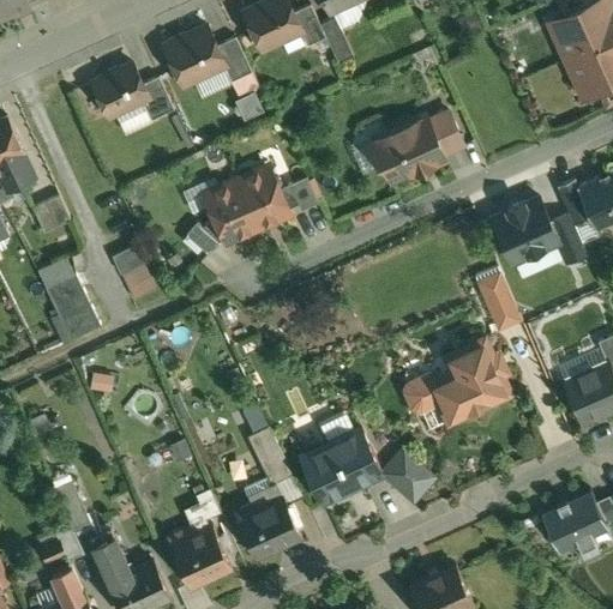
[(0,18),(26,7),(23,0),(0,0),(0,18)]
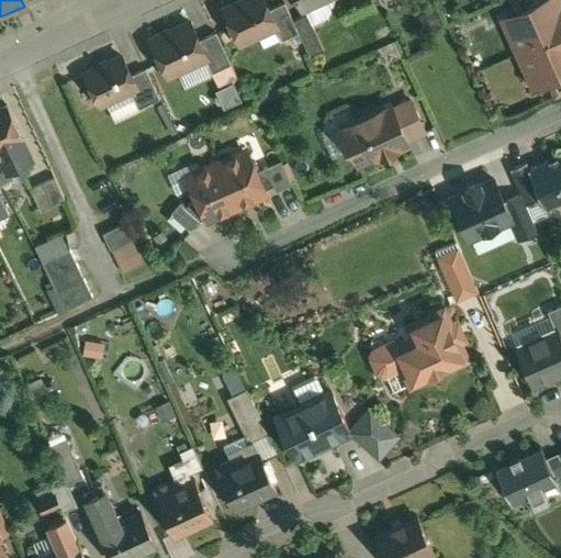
[(261,0),(240,0),(236,2),(235,4),(223,10),(239,46),(275,30),(276,29),(268,12),(261,0)]
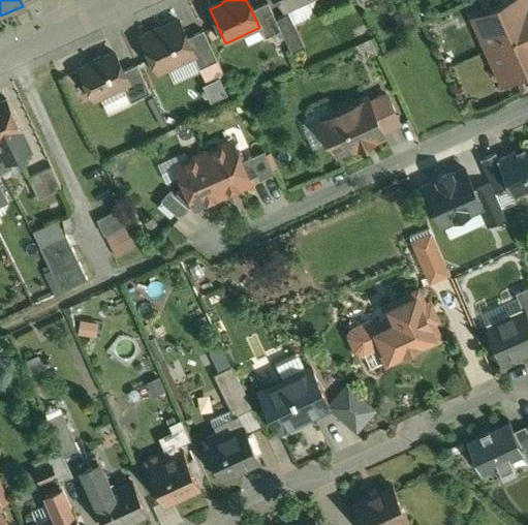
[(276,0),(282,11),(305,0),(276,0)]
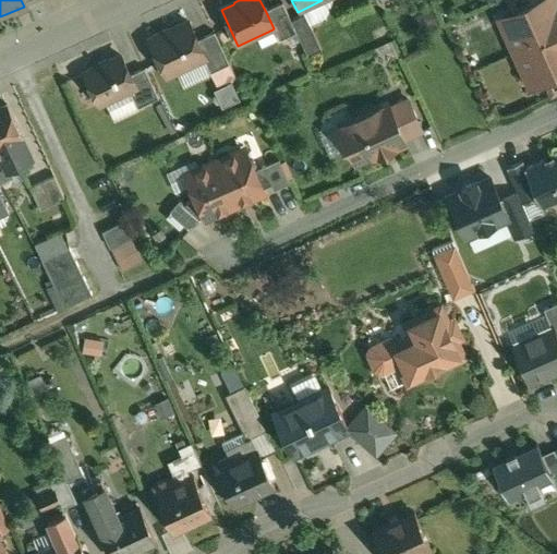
[(556,10),(552,0),(541,0),(515,12),(522,27),(506,35),(522,71),(539,64),(545,80),(556,74),(556,10)]
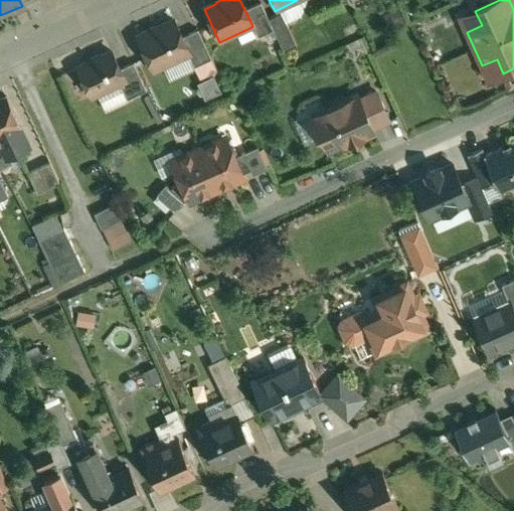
[(470,0),(475,11),(499,0),(470,0)]
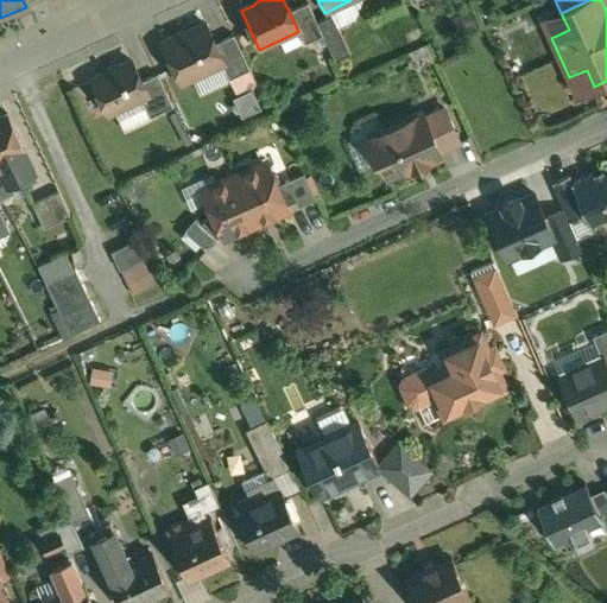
[(316,24),(307,5),(290,13),(298,31),(297,32),(303,46),(322,37),(316,24)]
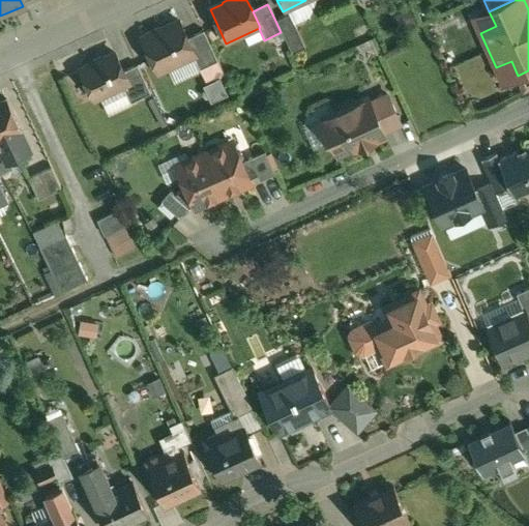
[(304,49),(289,15),(275,21),(281,32),(291,55),(304,49)]
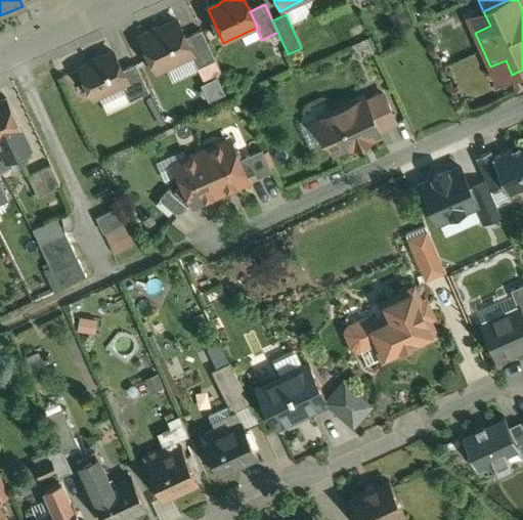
[(176,24),(140,40),(157,73),(177,63),(177,61),(189,55),(190,55),(184,40),(176,24)]
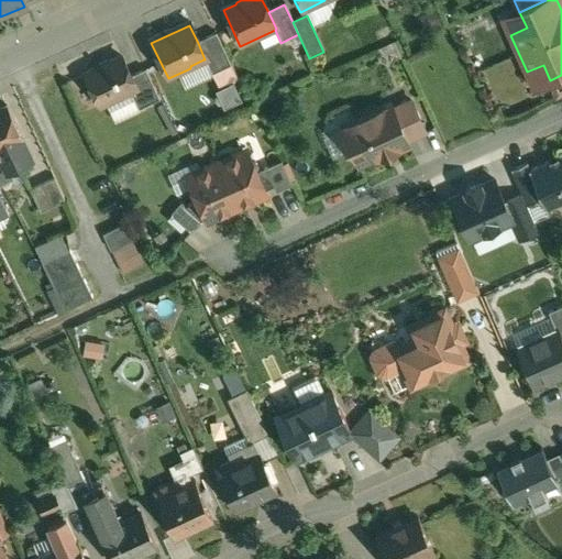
[(216,35),(198,43),(205,59),(204,59),(211,76),(230,66),(216,35)]
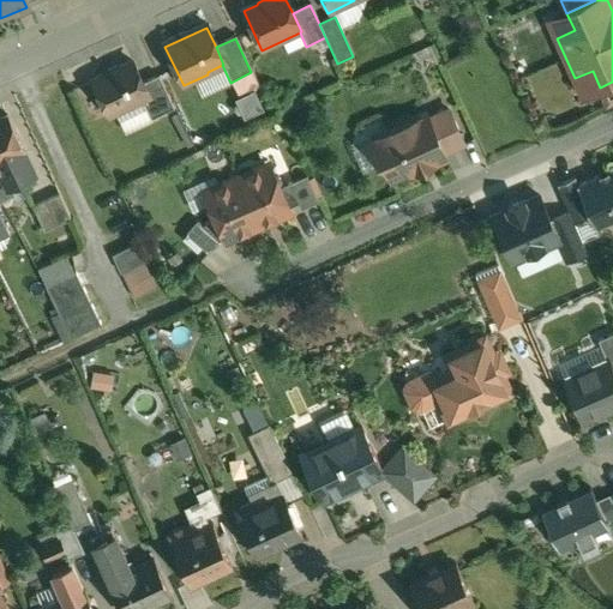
[(131,64),(116,71),(114,70),(107,73),(106,76),(92,83),(109,116),(140,102),(148,98),(142,85),(131,64)]
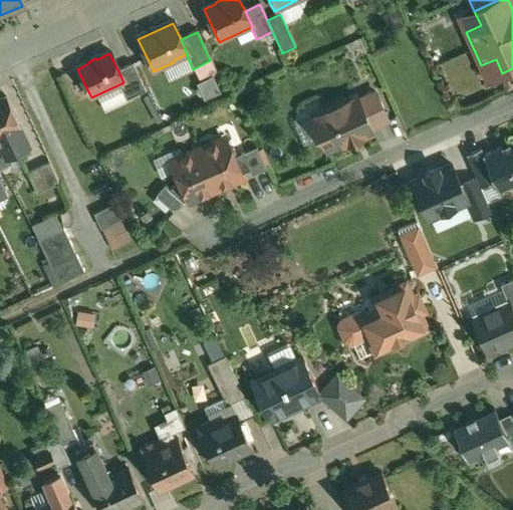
[(210,60),(193,69),(198,80),(216,71),(210,60)]
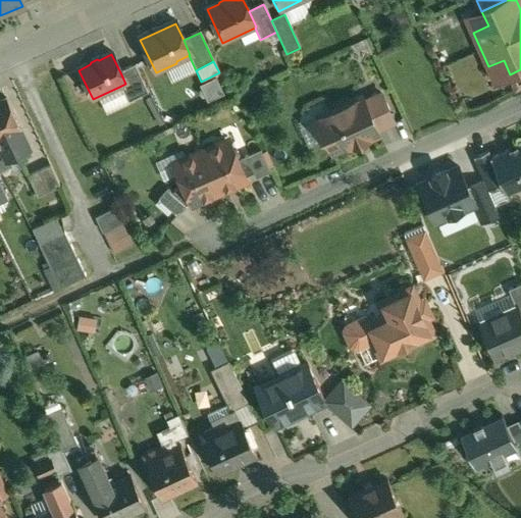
[(148,94),(135,66),(120,72),(125,84),(119,87),(127,103),(148,94)]
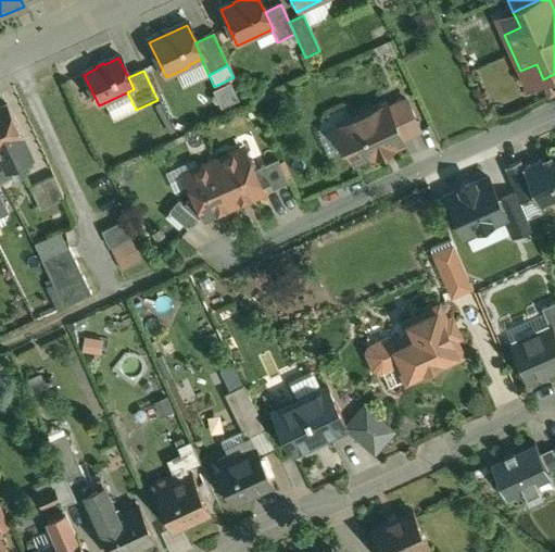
[(554,74),(543,79),(551,96),(554,92),(554,74)]
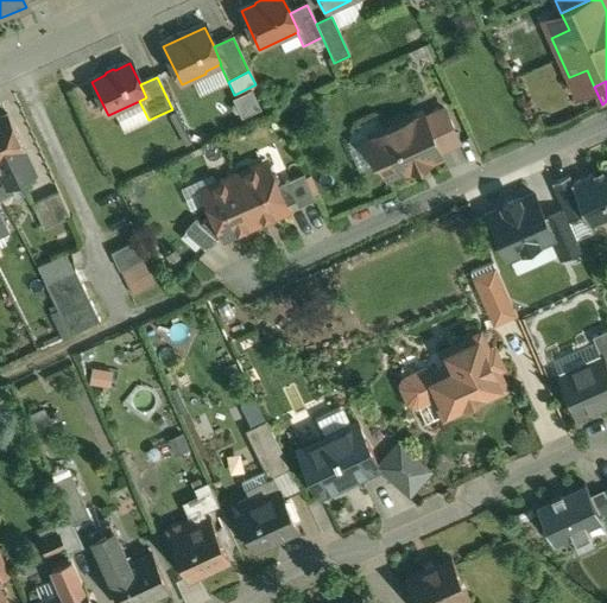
[(247,115),(266,108),(260,93),(241,99),(247,115)]
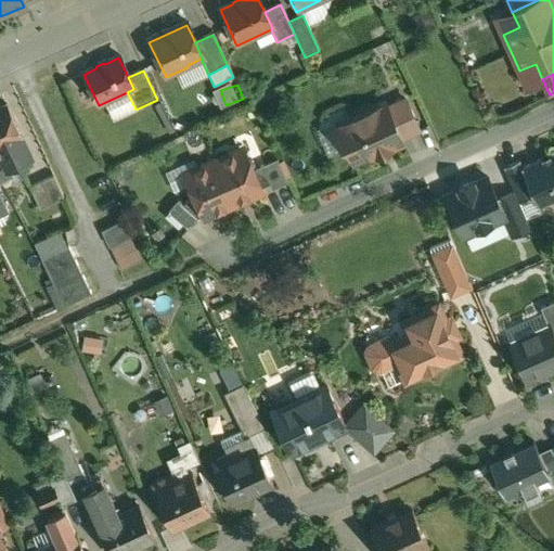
[(404,101),(386,110),(400,140),(417,132),(404,101)]
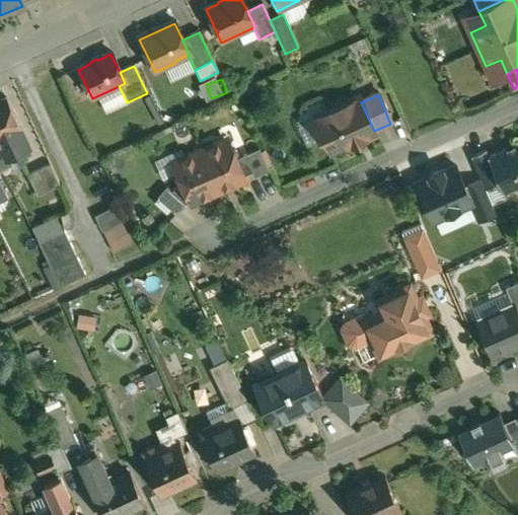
[(5,99),(0,101),(0,139),(13,133),(19,130),(5,99)]
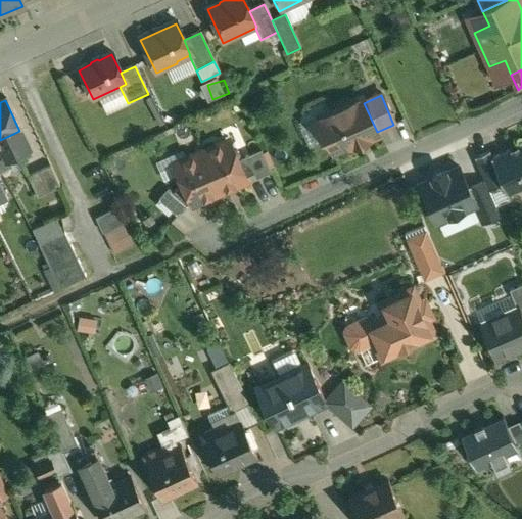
[(363,101),(348,107),(345,106),(329,113),(328,116),(318,122),(316,126),(321,136),(325,138),(332,154),(348,147),(352,148),(379,137),(377,132),(364,103),(363,101)]
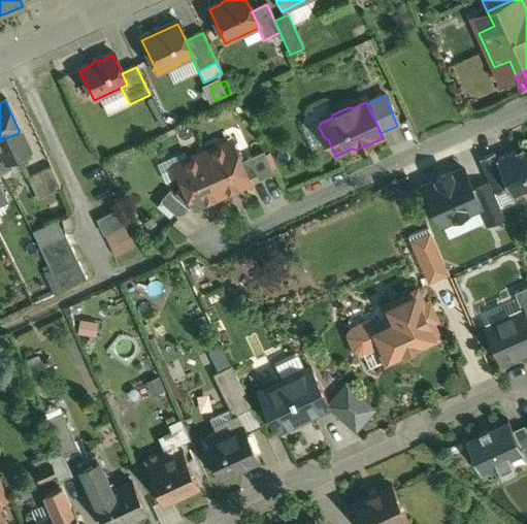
[(13,135),(0,141),(0,151),(5,162),(23,154),(13,135)]
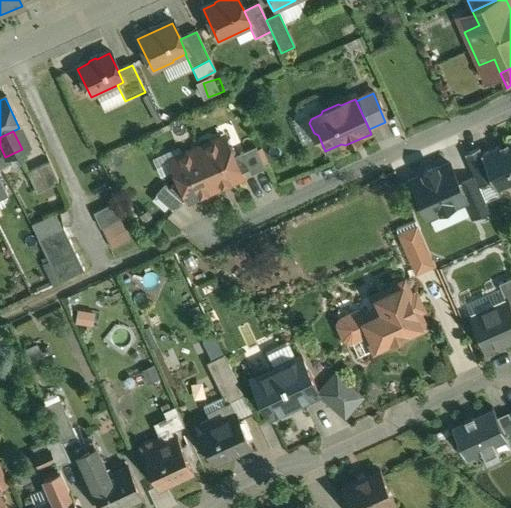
[(510,141),(505,144),(506,147),(501,150),(499,147),(481,155),(480,155),(492,182),(496,191),(510,184),(510,141)]
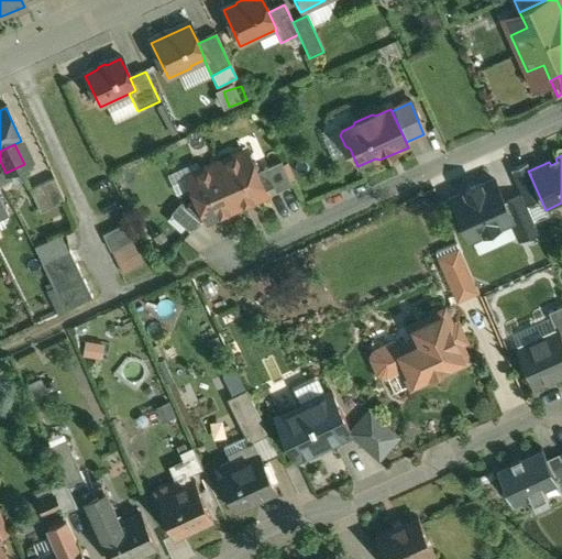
[(249,159),(237,163),(234,157),(216,165),(237,212),(242,210),(243,208),(266,197),(264,194),(255,175),(255,174),(257,170),(255,165),(251,164),(249,159)]
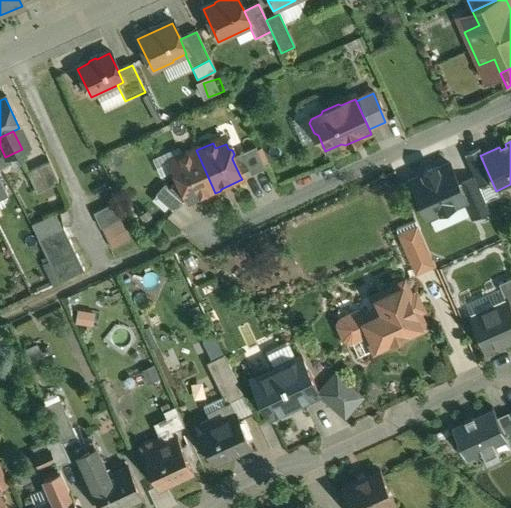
[(255,149),(232,159),(240,176),(248,172),(250,177),(265,171),(255,149)]
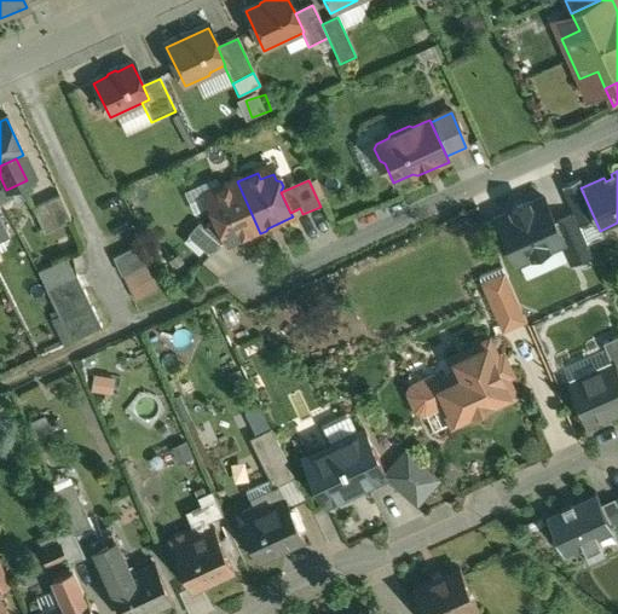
[(595,220),(581,187),(582,187),(578,180),(561,187),(573,218),(578,227),(595,220)]
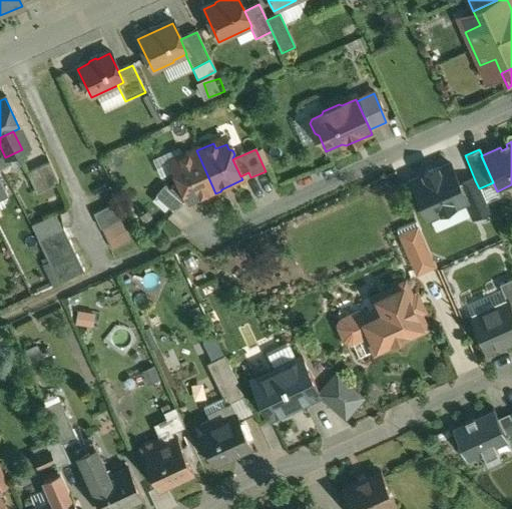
[(215,193),(196,150),(179,158),(182,164),(172,168),(174,173),(172,177),(174,181),(178,182),(179,185),(187,201),(188,204),(208,194),(210,195),(215,193)]
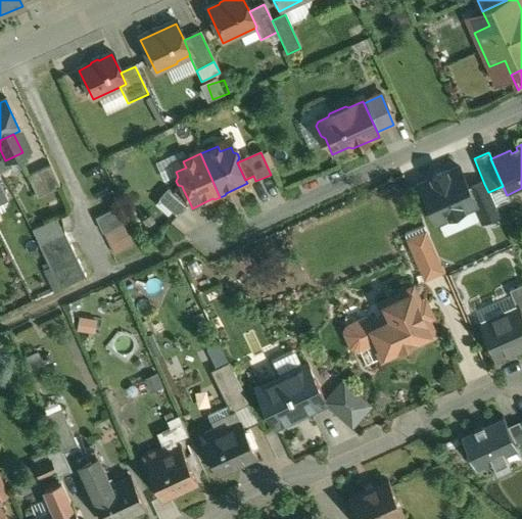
[(49,167),(28,177),(38,198),(59,188),(49,167)]
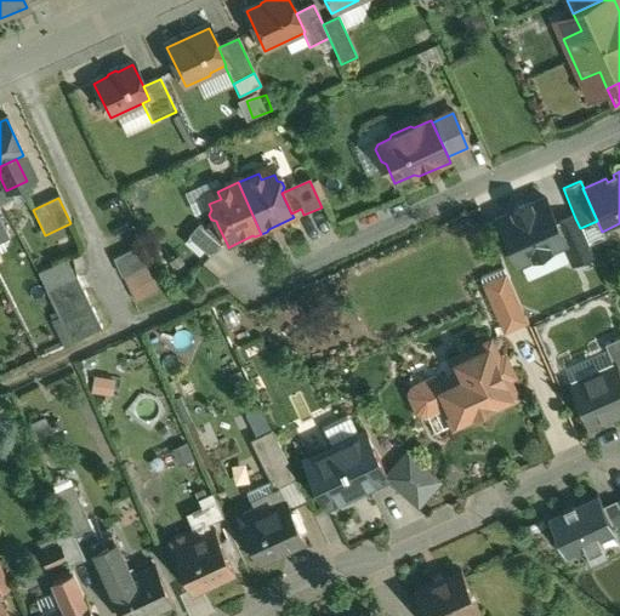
[(558,226),(546,199),(494,221),(516,273),(563,252),(569,250),(558,226)]
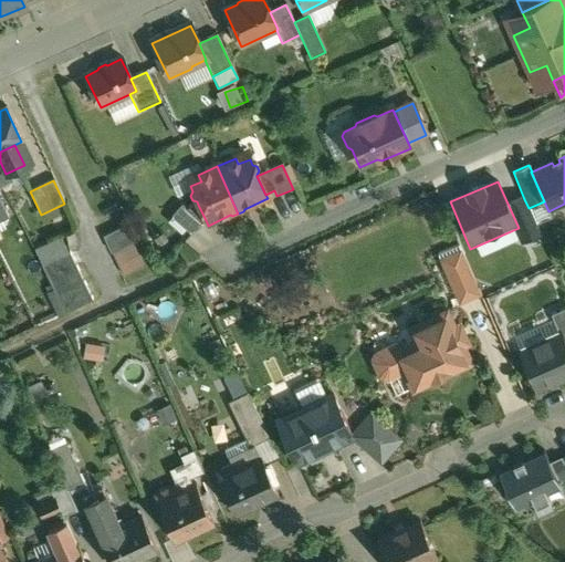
[(17,184),(4,189),(10,199),(21,194),(17,184)]
